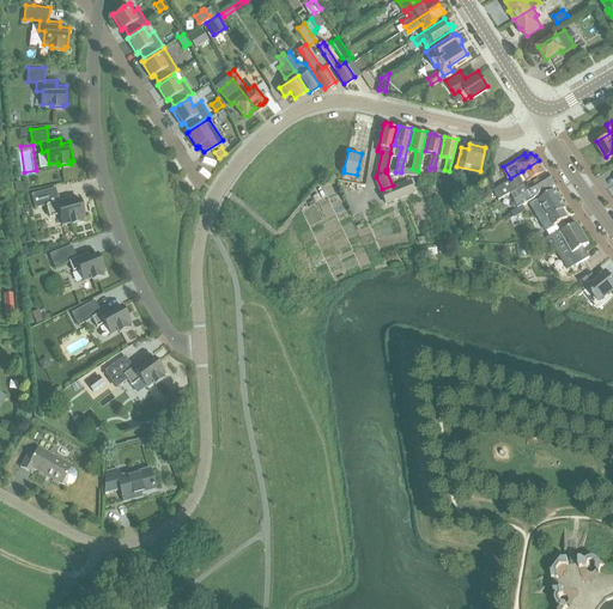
[(522,171),(510,178),(493,188),(499,198),(503,195),(513,189),(516,188),(527,181),(545,170),(544,169),(539,160),(529,166),(525,169),(522,171)]
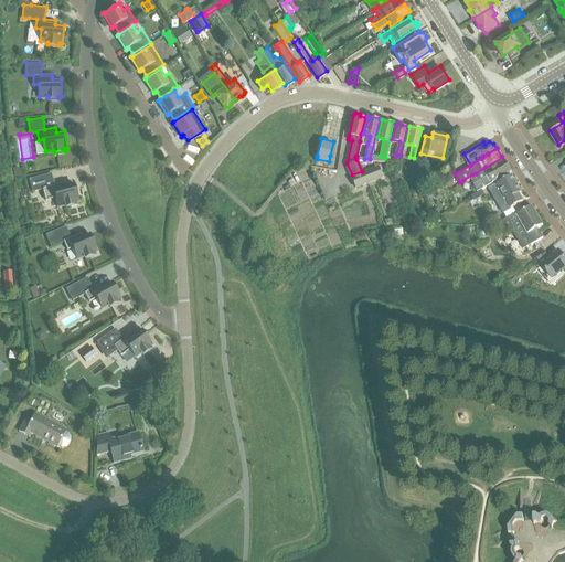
[(476,173),(472,175),(475,180),(478,178),(483,186),(493,180),(512,169),(505,157),(486,169),(486,167),(476,173)]
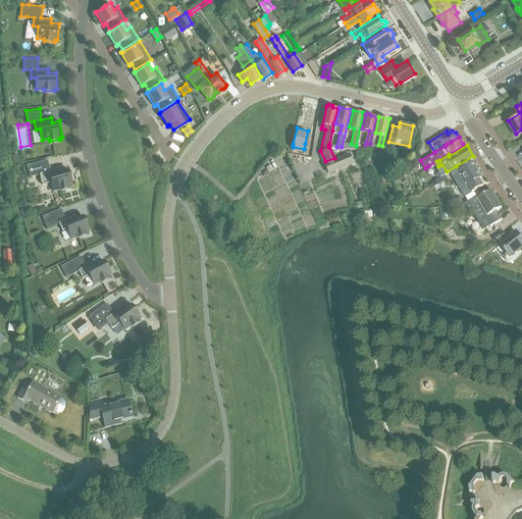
[(353,161),(349,152),(336,157),(334,158),(325,161),(328,171),(330,170),(338,167),(341,166),(353,161)]
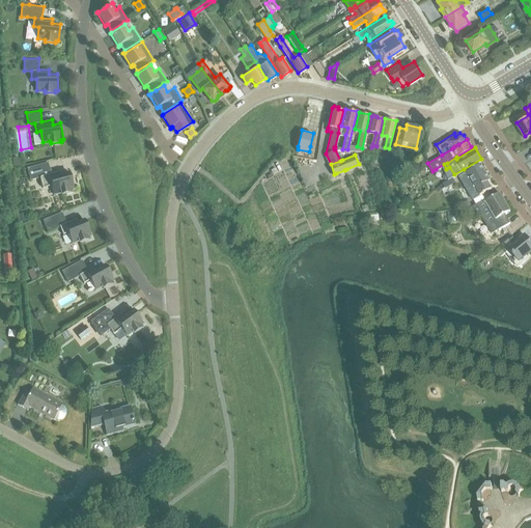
[(17,156),(12,157),(14,164),(21,163),(21,159),(17,156)]
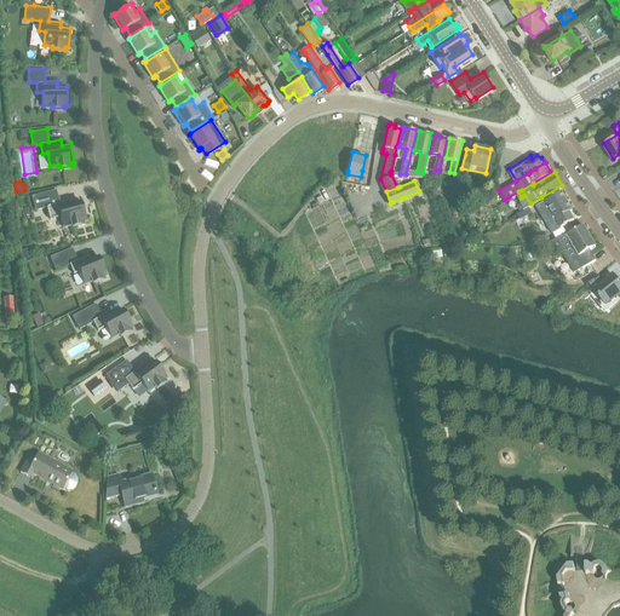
[(50,218),(61,214),(63,225),(72,223),(73,225),(85,223),(84,219),(87,219),(81,200),(73,202),(72,197),(59,201),(56,188),(32,194),(35,208),(47,205),(50,218)]
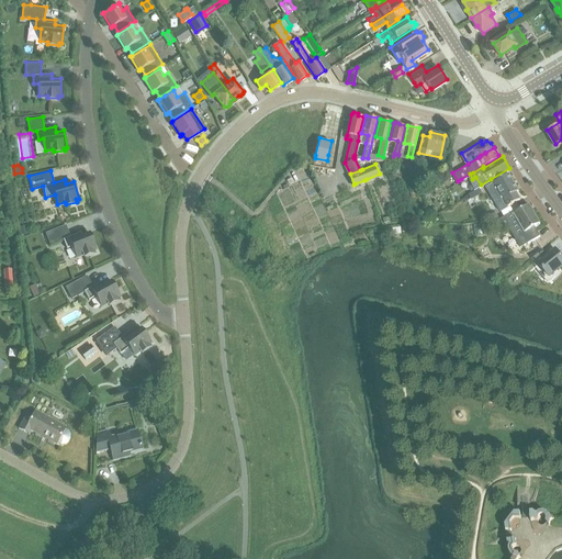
[(492,182),(486,186),(501,210),(512,203),(513,203),(513,202),(520,198),(516,191),(519,189),(516,183),(509,172),(492,182)]
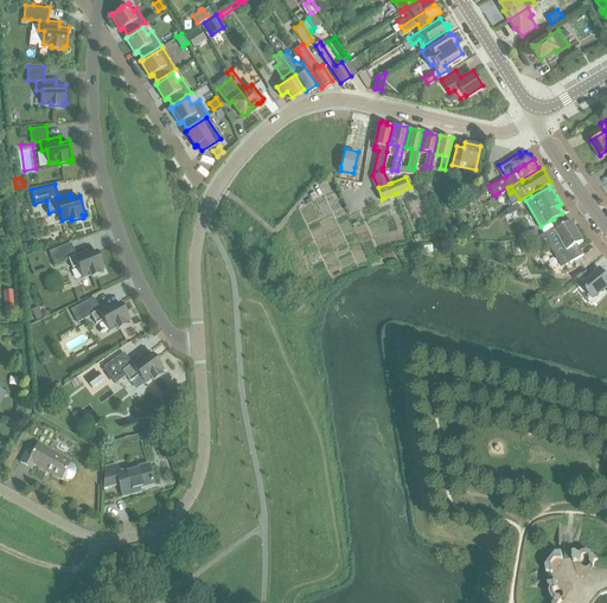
[(519,205),(517,200),(506,207),(509,211),(519,205)]
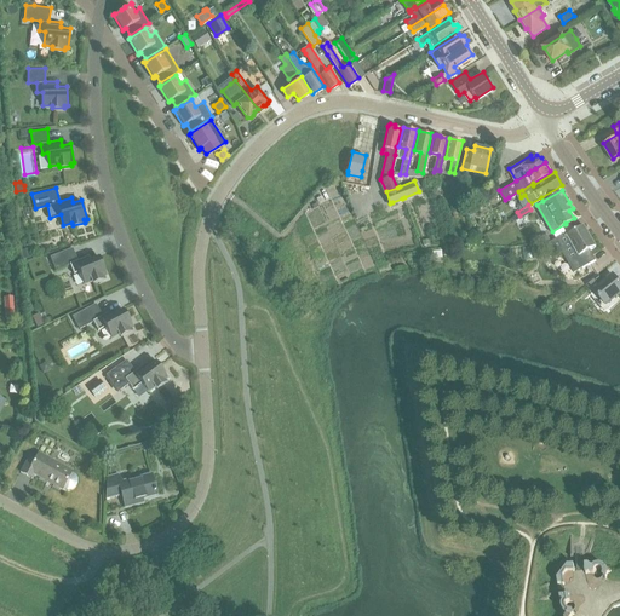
[(552,240),(546,243),(554,255),(564,249),(577,269),(574,270),(575,271),(586,264),(596,258),(595,255),(593,253),(590,248),(595,246),(596,245),(591,235),(584,224),(584,223),(583,224),(579,226),(569,232),(568,232),(567,231),(556,237),(552,240)]
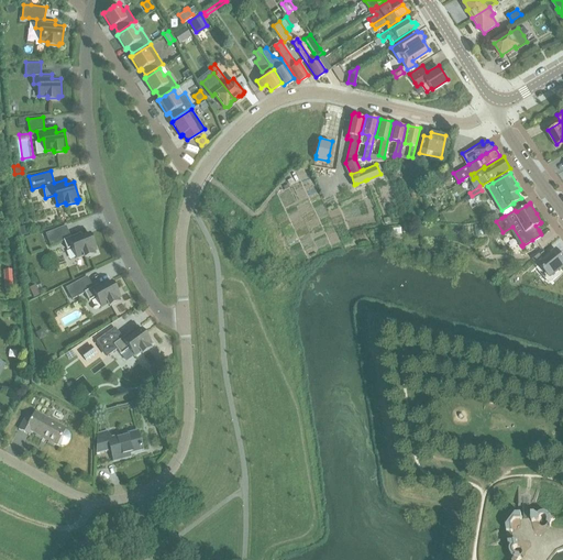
[(497,211),(484,219),(487,226),(496,221),(501,218),(497,211)]
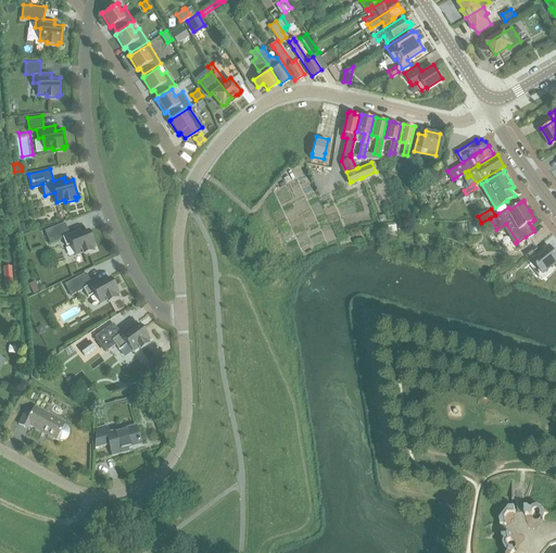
[(20,231),(28,228),(26,221),(17,223),(20,231)]
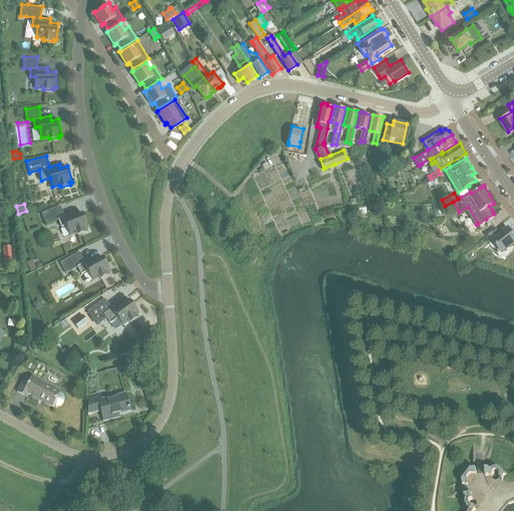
[(64,215),(60,204),(41,212),(45,223),(51,221),(58,218),(61,226),(65,224),(69,234),(76,231),(77,234),(87,230),(86,227),(88,227),(82,212),(75,215),(73,211),(64,215)]
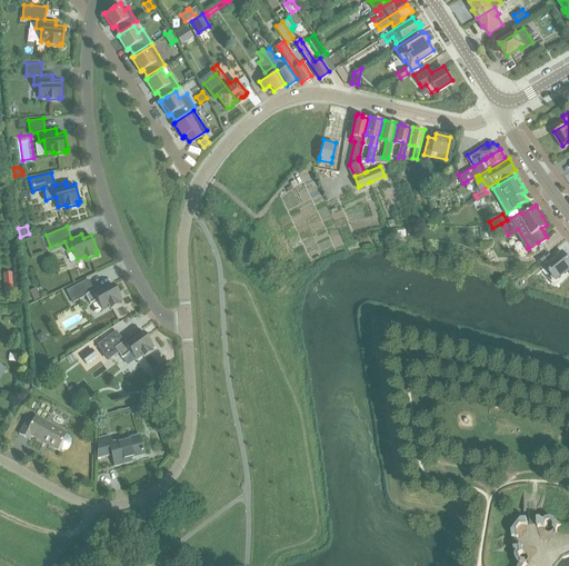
[(553,258),(546,265),(546,266),(547,265),(549,266),(551,269),(550,270),(551,272),(552,271),(557,276),(555,277),(556,278),(566,270),(567,269),(568,267),(568,258),(568,257),(562,250),(553,258)]
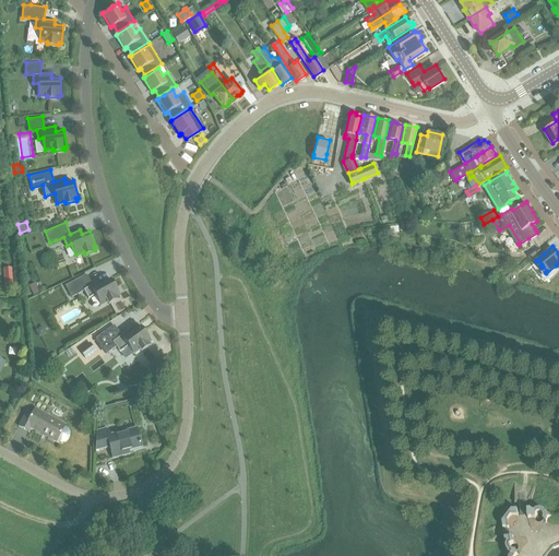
[(535,249),(528,255),(532,260),(539,253),(535,249)]
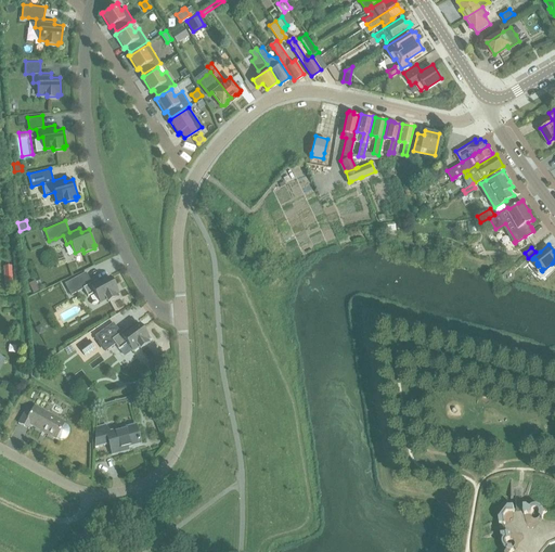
[(11,264),(3,265),(5,283),(13,283),(11,264)]
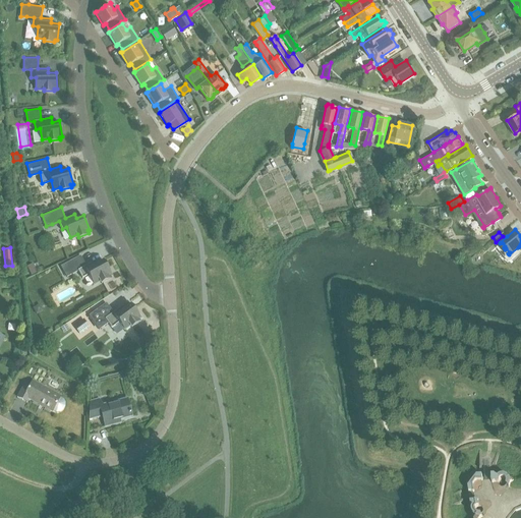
[(80,253),(61,265),(67,275),(78,269),(82,277),(89,273),(94,283),(101,279),(102,281),(111,276),(110,274),(112,273),(104,259),(97,263),(95,259),(87,264),(80,253)]
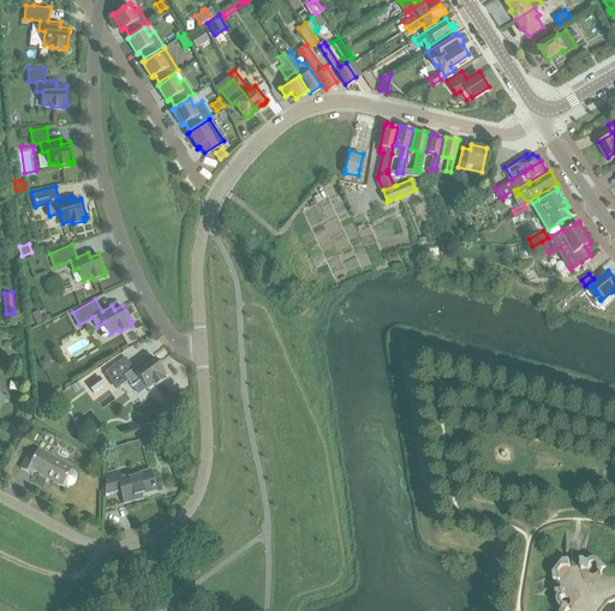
[(39,307),(31,311),(36,322),(45,318),(39,307)]
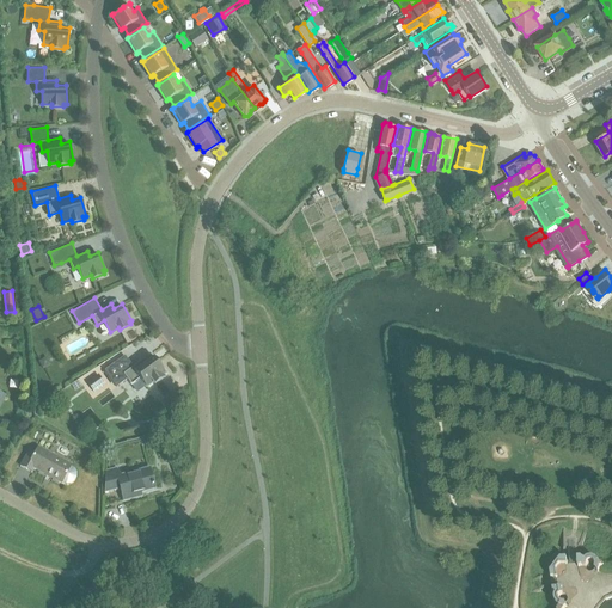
[(147,361),(144,357),(133,364),(124,352),(104,368),(117,385),(127,376),(132,382),(140,376),(146,385),(153,380),(155,382),(165,374),(163,373),(165,370),(157,358),(154,361),(152,357),(147,361)]
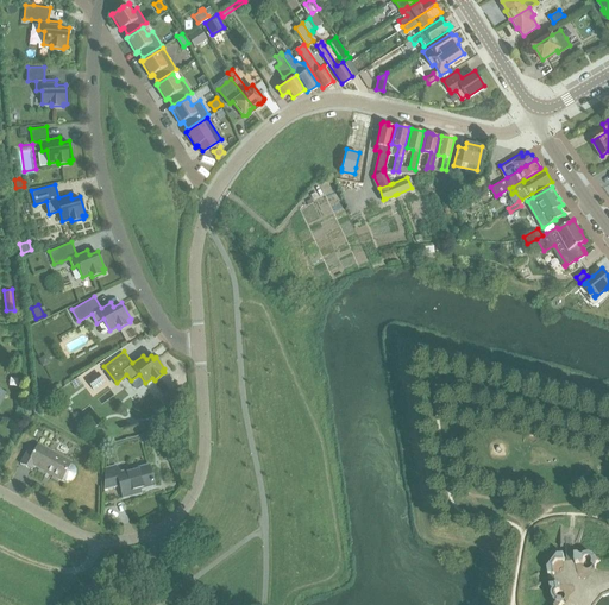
[(104,377),(99,371),(88,379),(93,385),(104,377)]
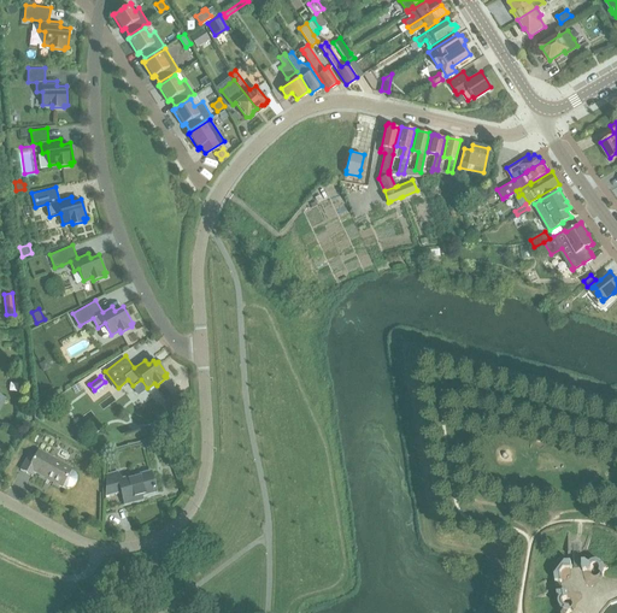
[(71,467),(71,466),(37,448),(35,454),(29,452),(21,467),(31,473),(34,469),(62,484),(62,483),(66,485),(71,485),(75,482),(77,478),(77,473),(75,470),(71,467)]
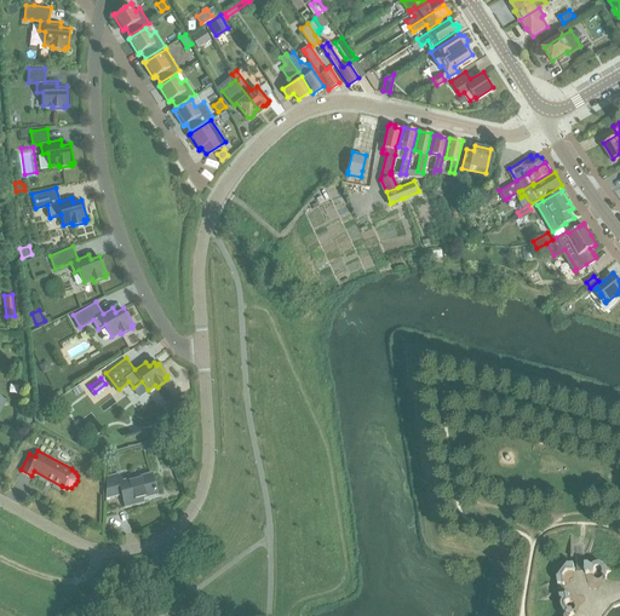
[(150,472),(122,479),(118,471),(107,473),(105,496),(118,494),(116,490),(121,489),(125,500),(156,491),(150,472)]
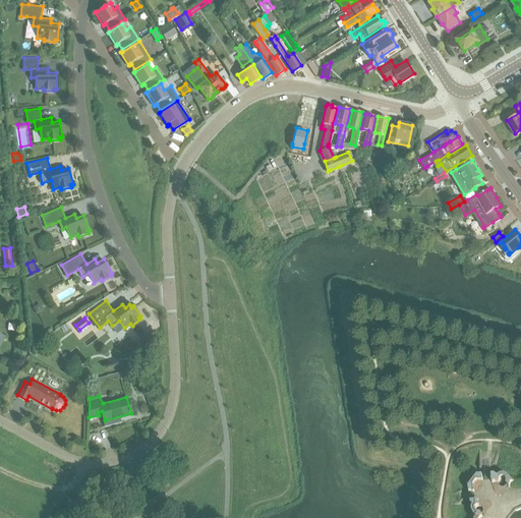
[(499,459),(500,448),(480,448),(480,461),(479,473),(484,474),(484,466),(499,467),(499,459)]
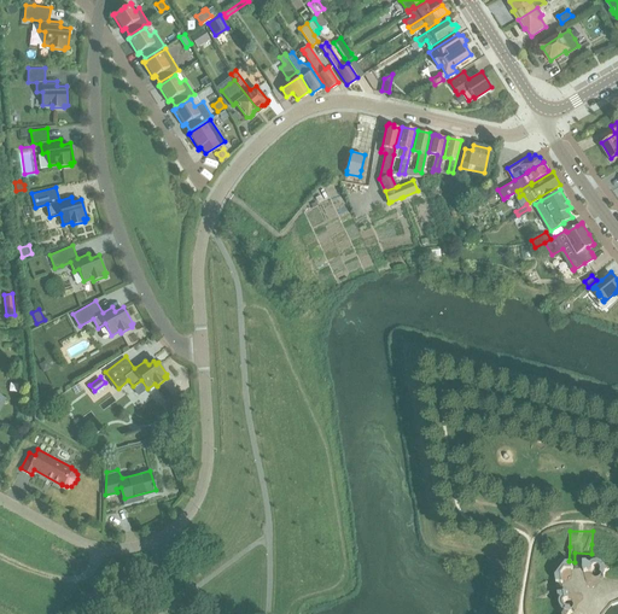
[(584,571),(588,584),(594,585),(599,578),(602,577),(605,573),(606,567),(605,565),(602,563),(600,561),(598,561),(594,561),(592,563),(588,561),(587,560),(583,560),(583,566),(584,571)]
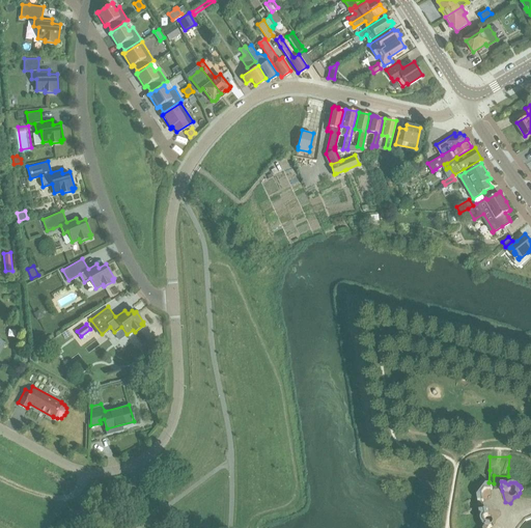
[(494,483),(488,482),(486,482),(475,497),(477,500),(478,500),(480,499),(481,499),(482,500),(483,499),(484,498),(483,496),(487,496),(487,495),(487,493),(488,493),(490,492),(491,492),(492,489),(493,488),(494,488),(494,483)]
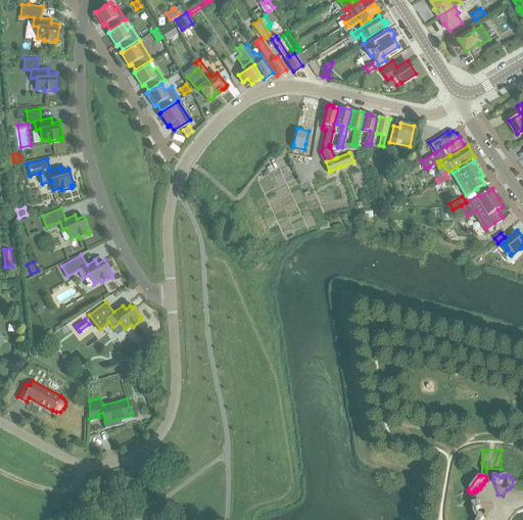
[(455,504),(465,505),(465,502),(467,502),(467,499),(464,499),(465,493),(466,493),(466,491),(456,491),(455,504)]
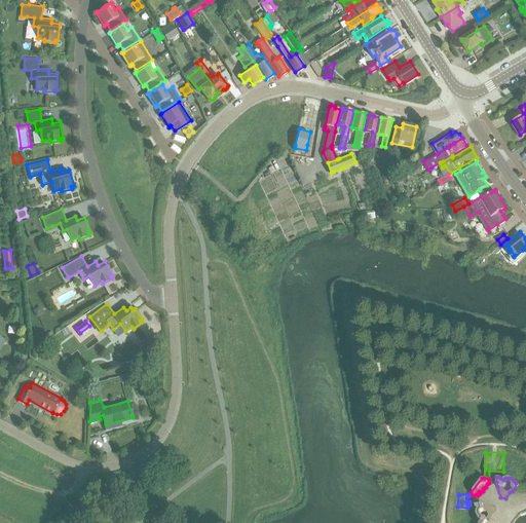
[(479,502),(479,503),(475,503),(476,507),(477,508),(478,509),(477,511),(477,513),(477,515),(481,520),(484,522),(484,520),(488,519),(489,518),(491,516),(492,514),(494,510),(496,508),(496,505),(494,503),(486,502),(481,501),(481,502),(479,502)]
